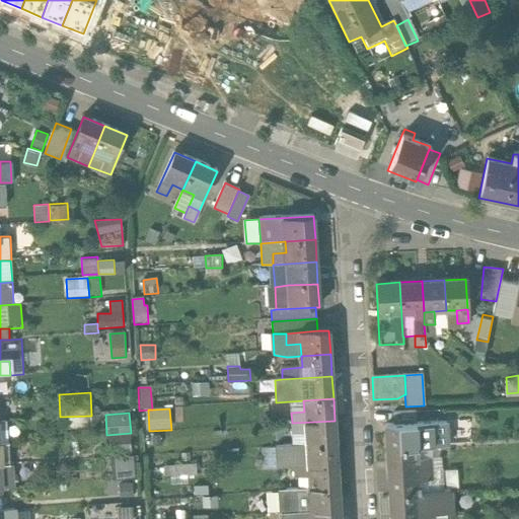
[(415,413),(392,414),(393,425),(416,424),(415,413)]
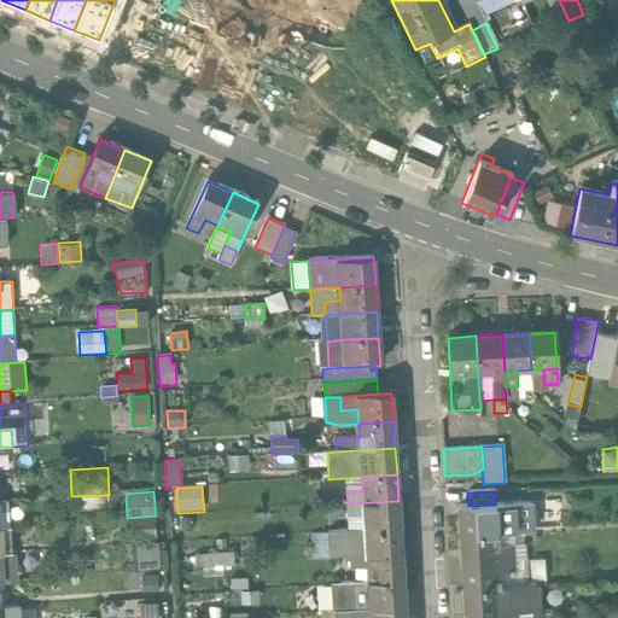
[(109,495),(71,496),(73,509),(110,507),(109,495)]
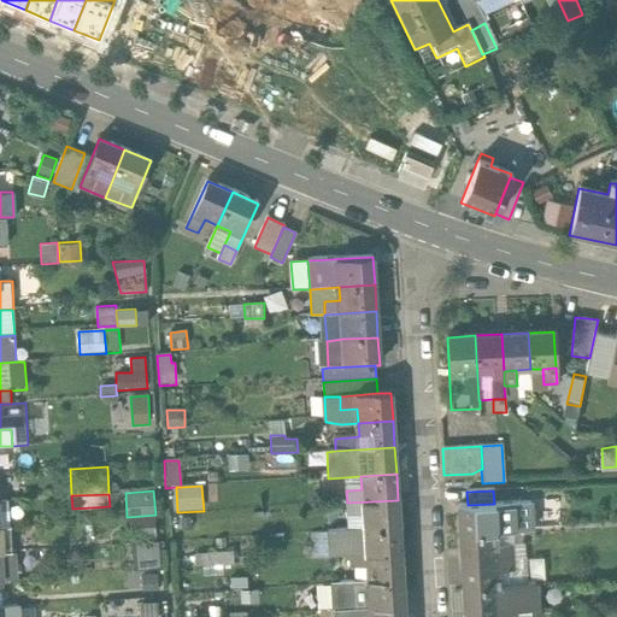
[(398,500),(347,503),(347,516),(364,515),(365,529),(400,527),(398,500)]
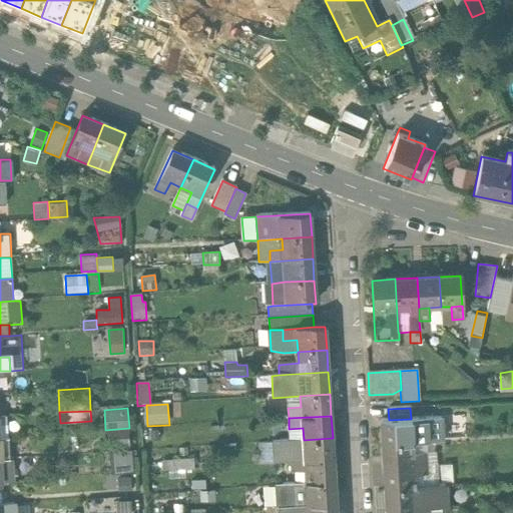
[(389,420),(380,421),(382,444),(412,442),(442,440),(441,417),(411,419),(389,420)]
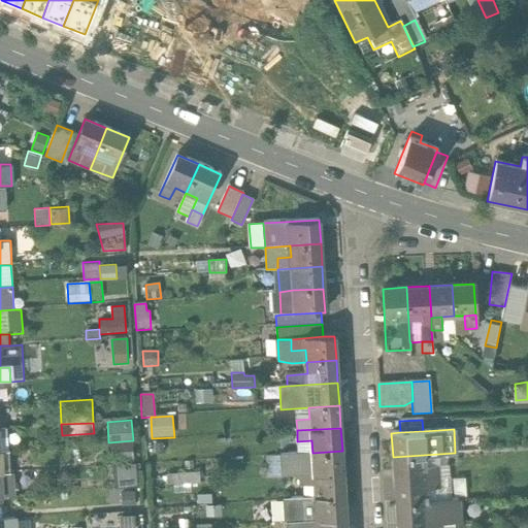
[(133,442),(106,443),(107,462),(134,460),(133,442)]
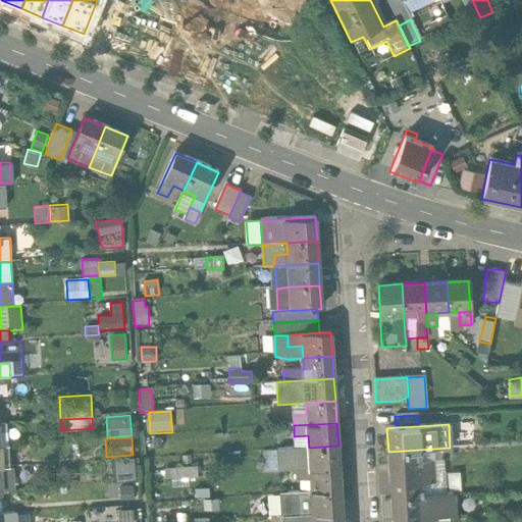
[(338,446),(309,448),(309,459),(296,460),(296,470),(340,467),(338,446)]
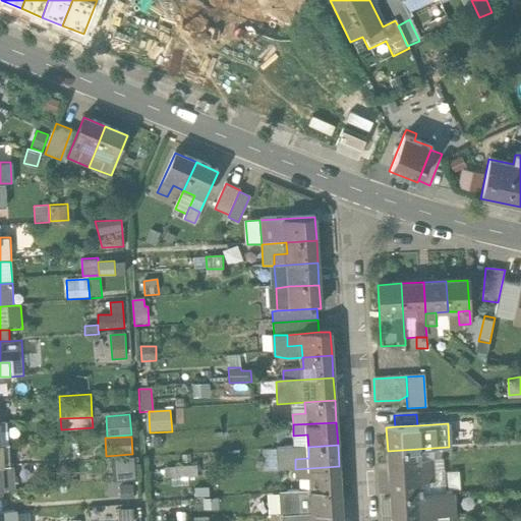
[(308,458),(308,447),(277,449),(278,470),(295,469),(295,459),(308,458)]
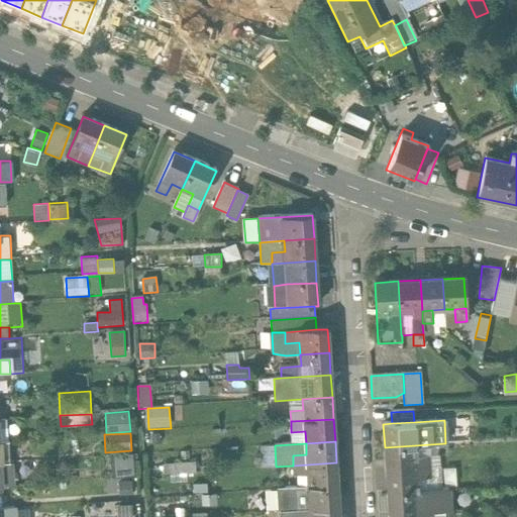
[(275,445),(260,446),(262,469),(276,467),(275,445)]
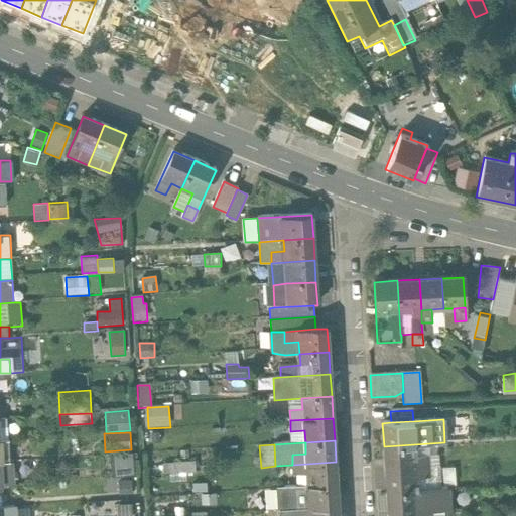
[(414,444),(384,446),(385,469),(415,467),(415,457),(414,444)]
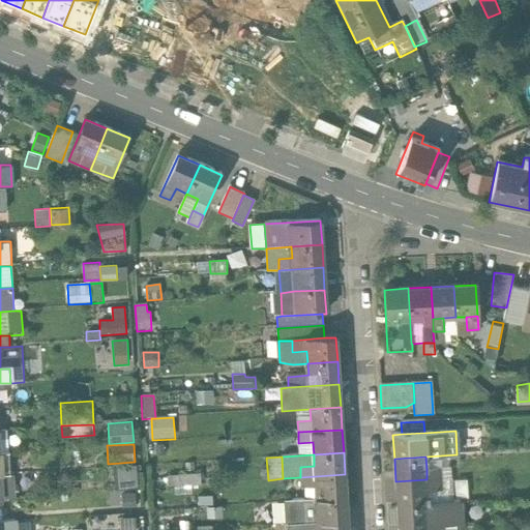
[(139,467),(114,468),(116,491),(140,490),(139,467)]
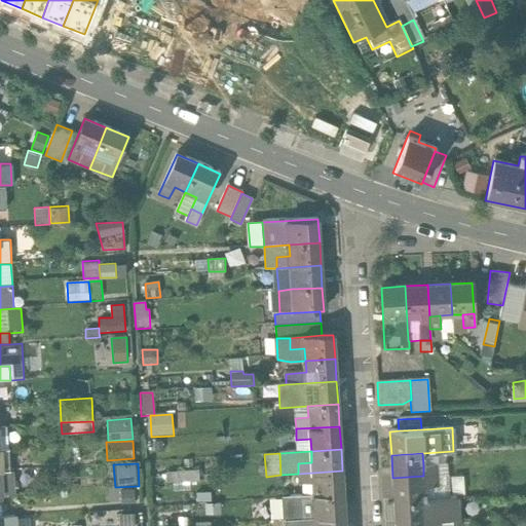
[(437,465),(423,465),(423,476),(437,475),(437,465)]
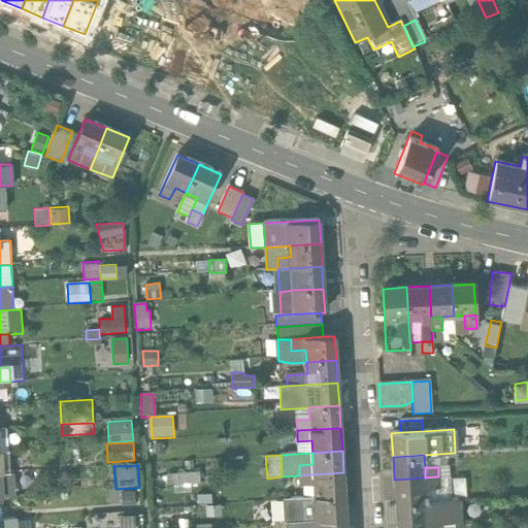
[(199,470),(166,472),(167,485),(200,483),(199,470)]
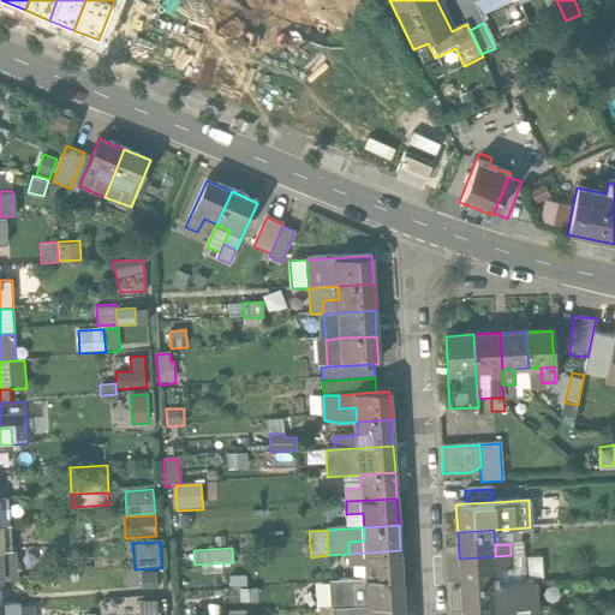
[(10,550),(0,550),(0,577),(11,577),(10,550)]
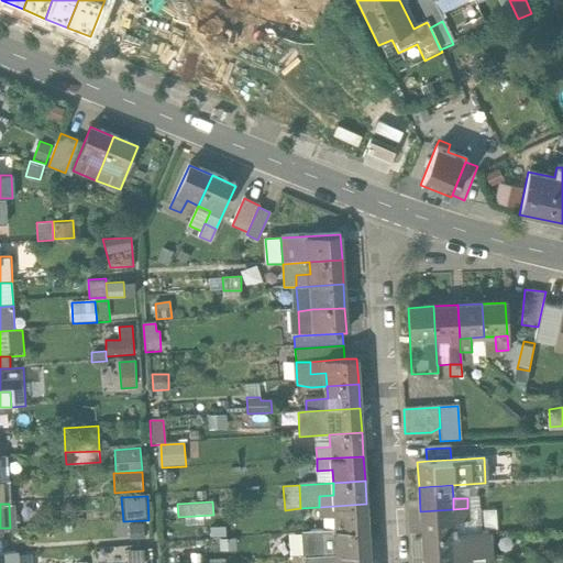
[(366,504),(319,507),(320,519),(323,519),(335,518),(337,530),(368,529),(366,504)]
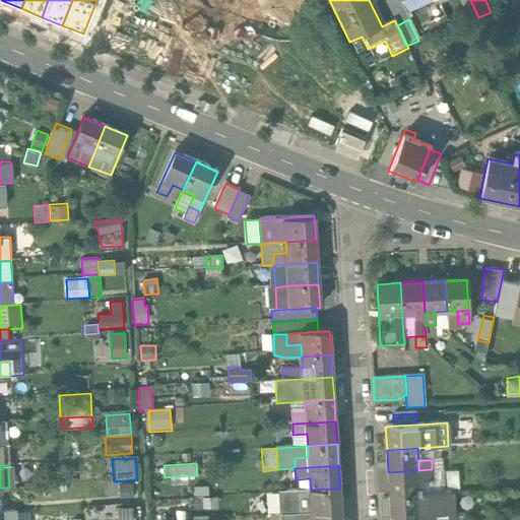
[(432,469),(418,470),(419,480),(433,479),(432,469)]
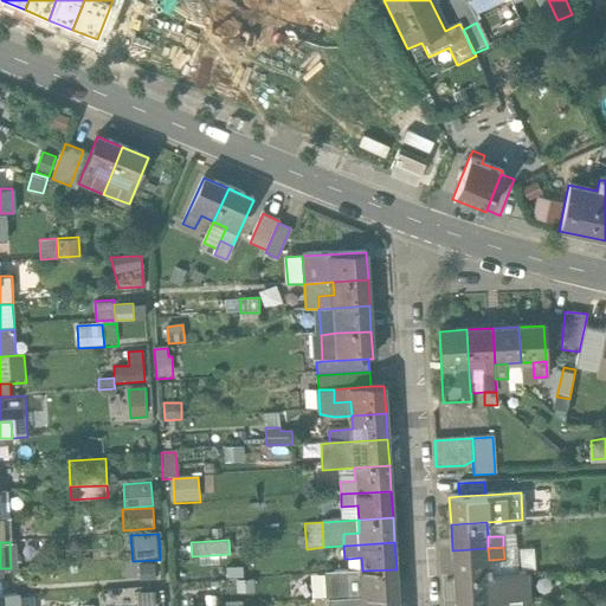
[(488,548),(452,550),(455,577),(490,574),(489,560),(488,548)]
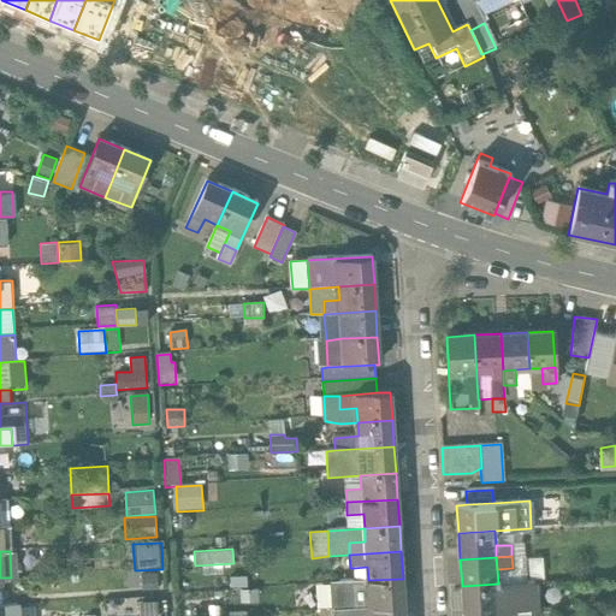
[(367,567),(354,568),(355,581),(368,580),(367,567)]
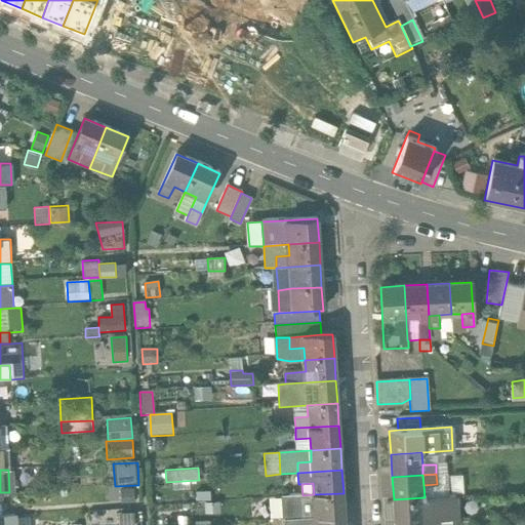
[(344,493),(314,494),(314,507),(300,508),(300,518),(345,515),(344,493)]
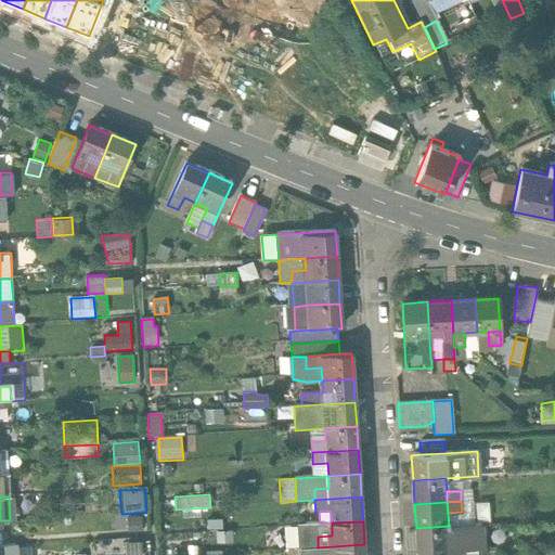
[(320,524),(297,526),(298,549),(301,549),(318,547),(318,537),(332,536),(332,523),(320,524)]
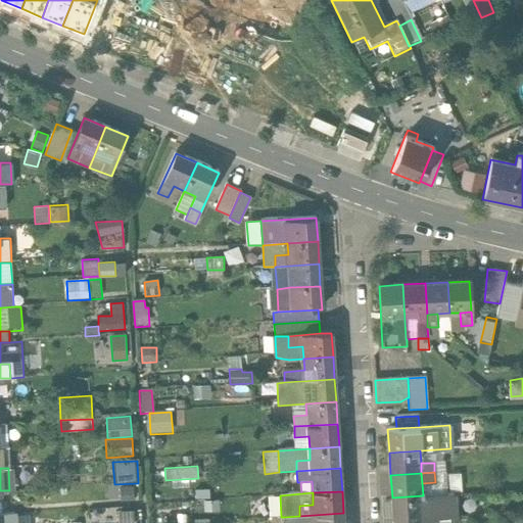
[(423,495),(392,497),(393,520),(424,518),(437,518),(437,517),(455,516),(454,493),(423,495)]
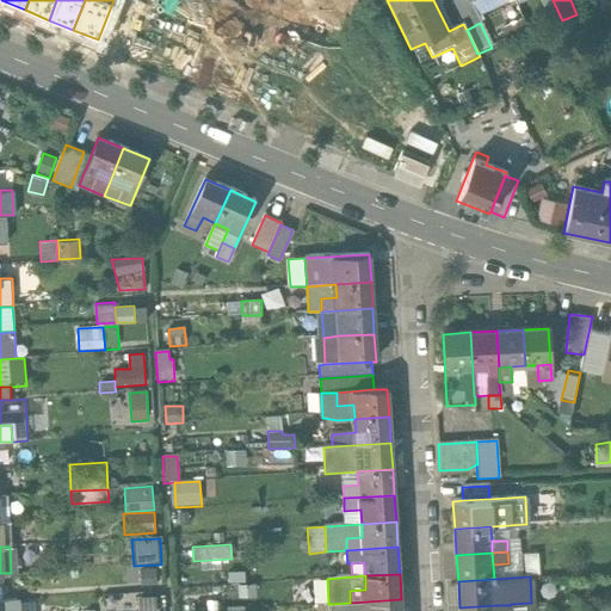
[(255,584),(239,585),(239,598),(255,597),(255,584)]
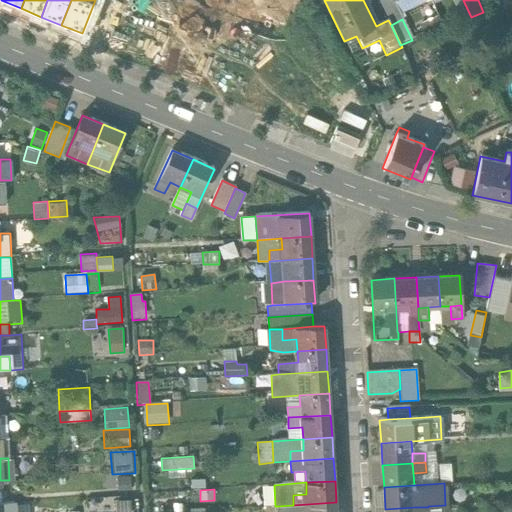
[(131,511),(130,499),(115,500),(115,511),(131,511)]
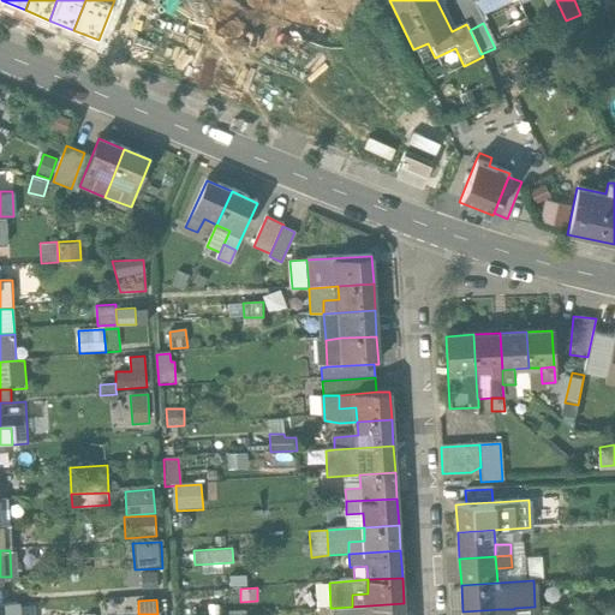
[(0,603),(0,614),(16,614),(16,603),(0,603)]
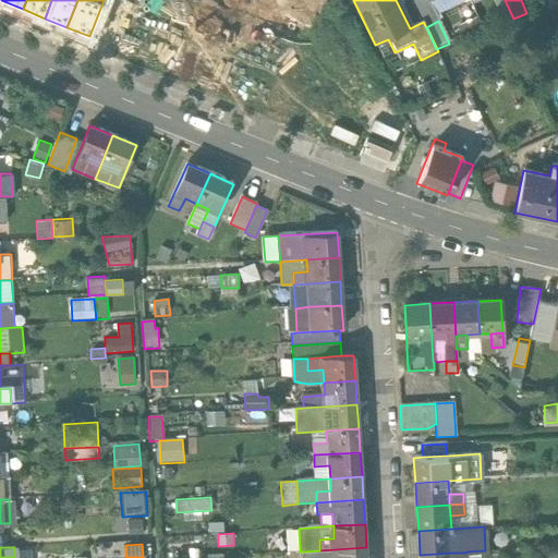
[(319,550),(303,552),(303,557),(366,557),(366,547),(319,550)]
